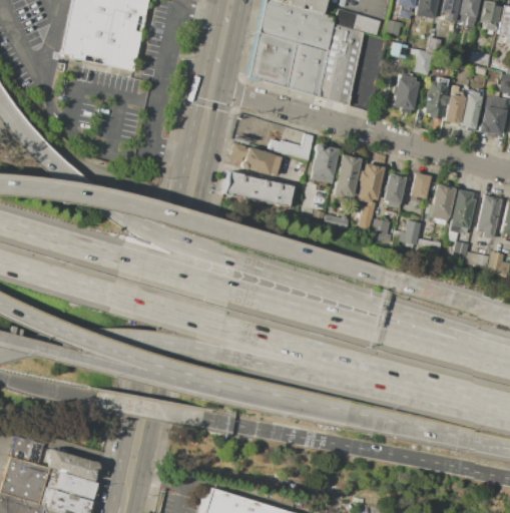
[(69,58),(132,71),(147,0),(71,0),(60,53),(70,55),(69,58)]
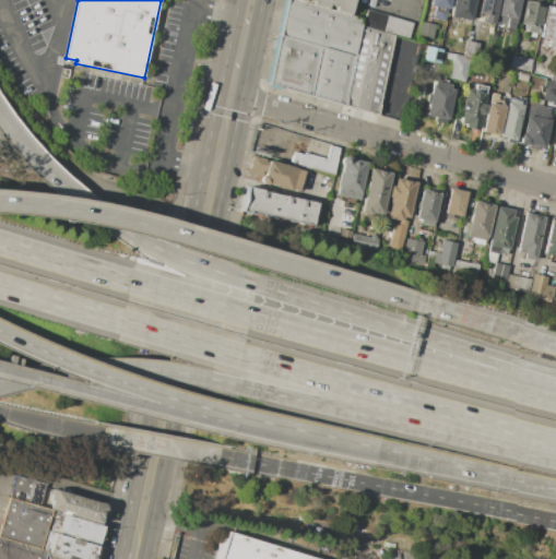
[(365,20),(346,105),(273,83),(291,0),(297,0),(309,2),(309,4),(365,20)]
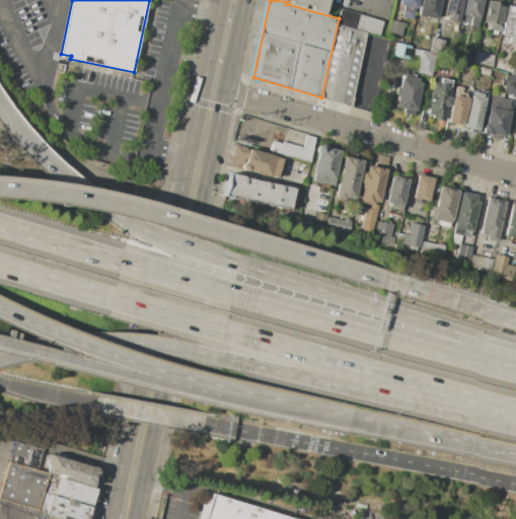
[(279,0),(283,1),(283,0),(290,0),(293,1),(292,3),(305,7),(305,4),(313,6),(312,9),(325,13),(328,0),(279,0)]
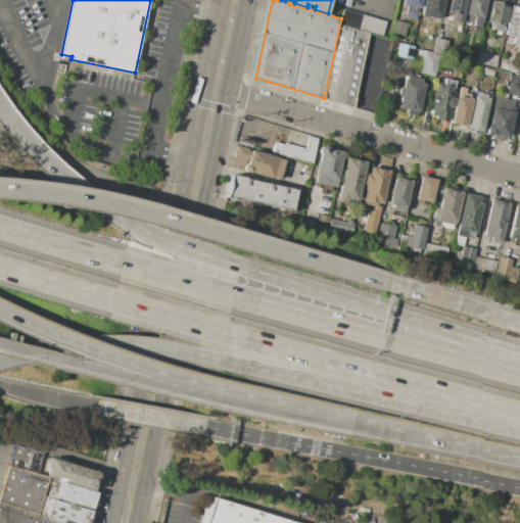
[(406,0),(405,5),(410,6),(407,17),(418,19),(420,7),(422,8),(423,0),(406,0)]
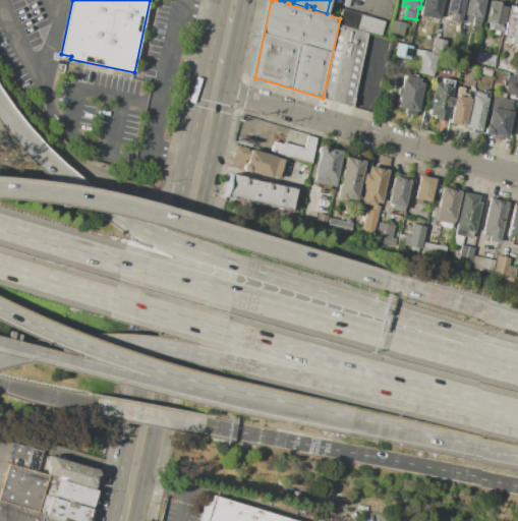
[(425,0),(445,0),(442,19),(422,15),(425,0)]
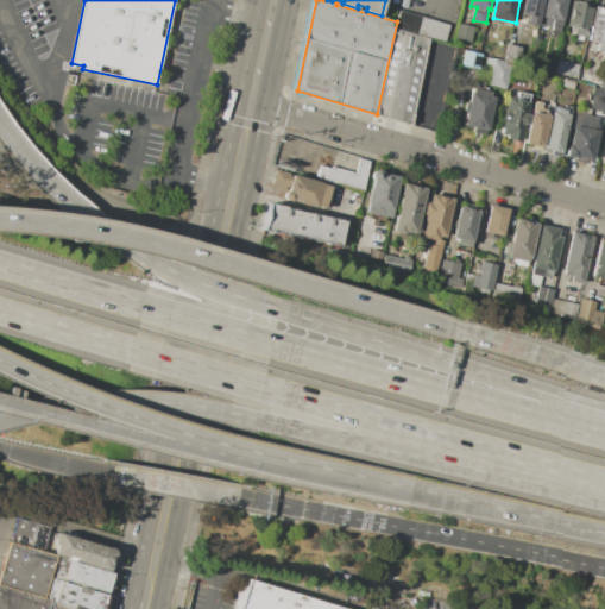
[(525,0),(523,14),(531,16),(529,24),(539,26),(544,0),(525,0)]
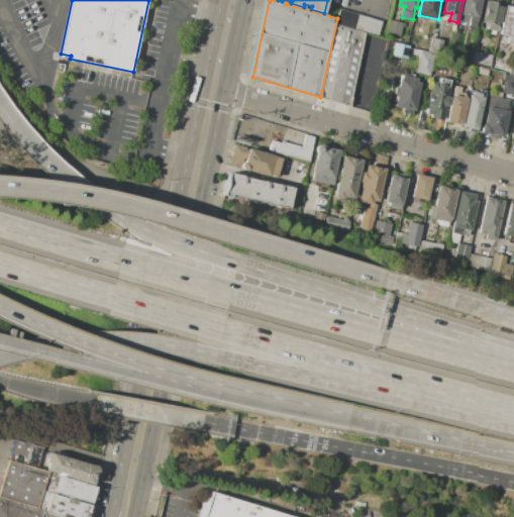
[(465,0),(483,0),(478,27),(469,25),(471,17),(463,15),(465,0)]
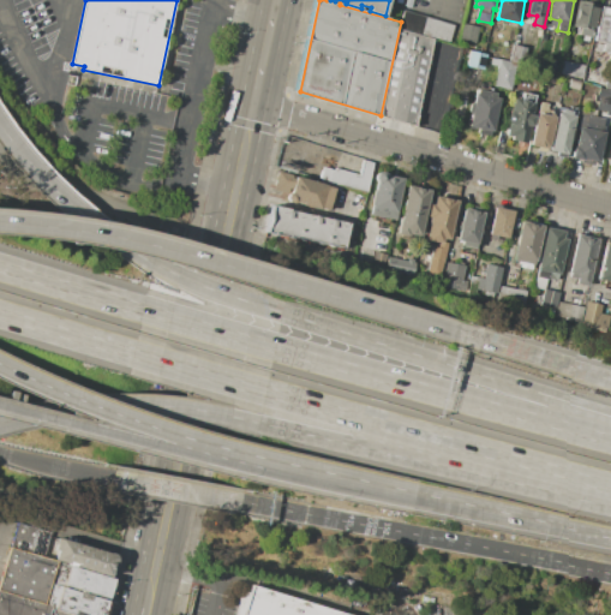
[(580,1),(575,27),(582,28),(581,35),(594,37),(600,9),(591,6),(591,3),(580,1)]
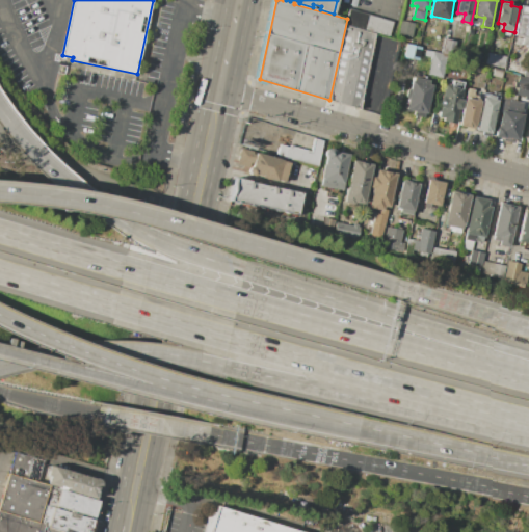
[(523,6),(528,7),(528,36),(517,34),(523,6)]
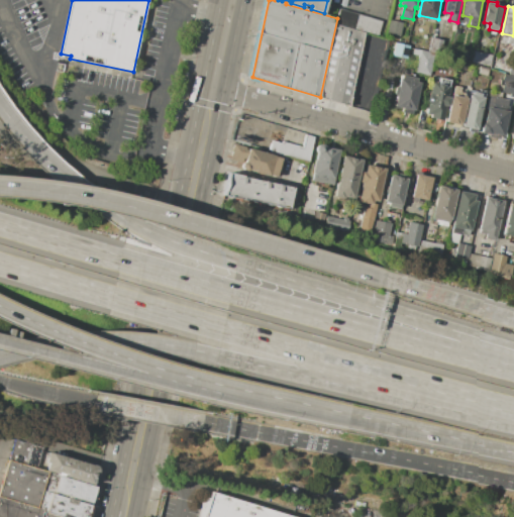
[(341,10),(337,24),(386,37),(389,26),(383,24),(384,22),(341,10)]
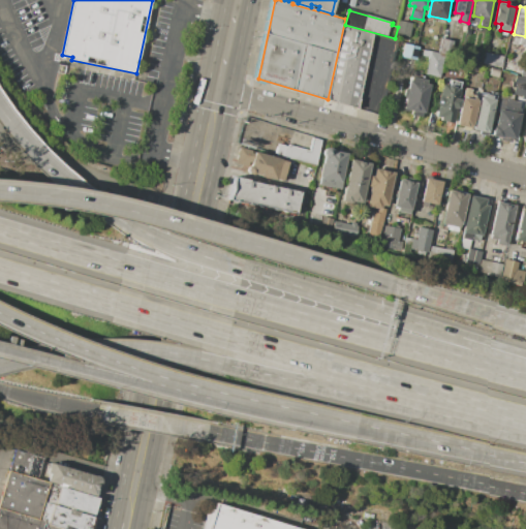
[(402,21),(414,23),(412,37),(399,35),(402,21)]
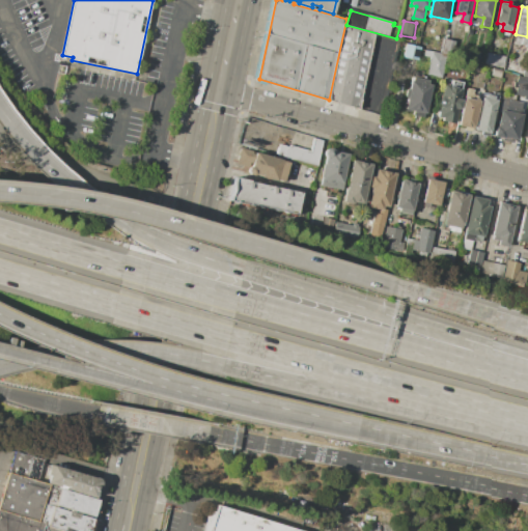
[(346,27),(378,34),(360,108),(330,101),(346,27)]
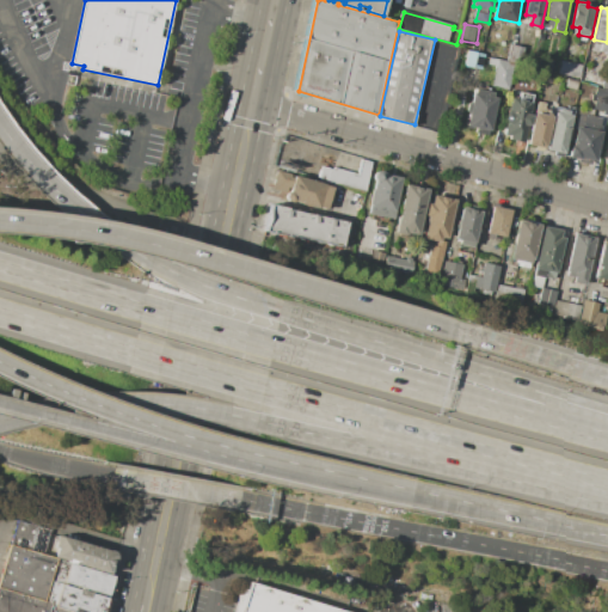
[(471,50),(486,54),(483,68),(467,63),(471,50)]
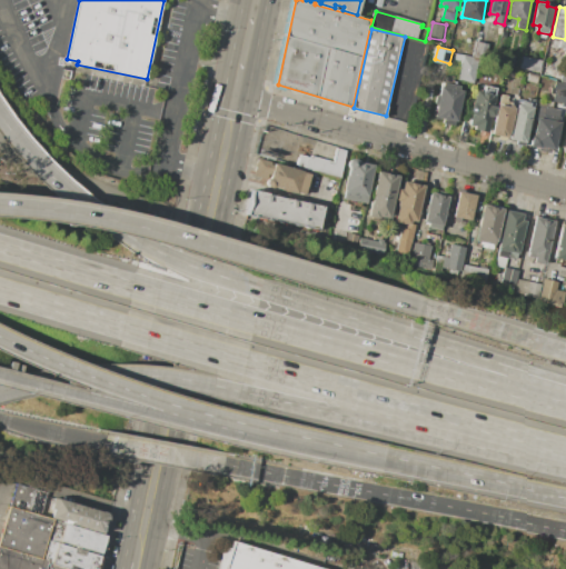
[(544,60),(540,72),(522,68),(524,56),(544,60)]
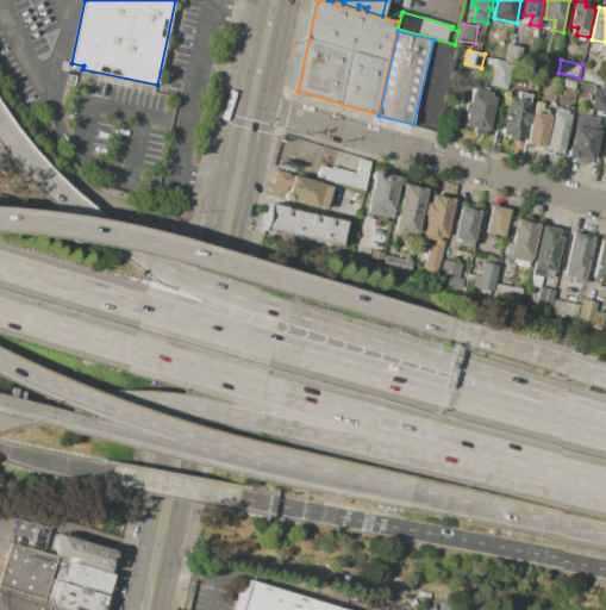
[(497,64),(516,68),(511,89),(493,86),(497,64)]
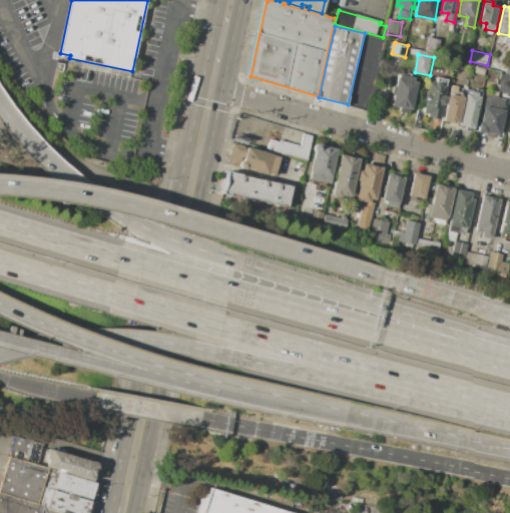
[(399,78),(393,105),(403,107),(402,111),(412,113),(419,83),(415,82),(416,77),(402,74),(401,79),(399,78)]
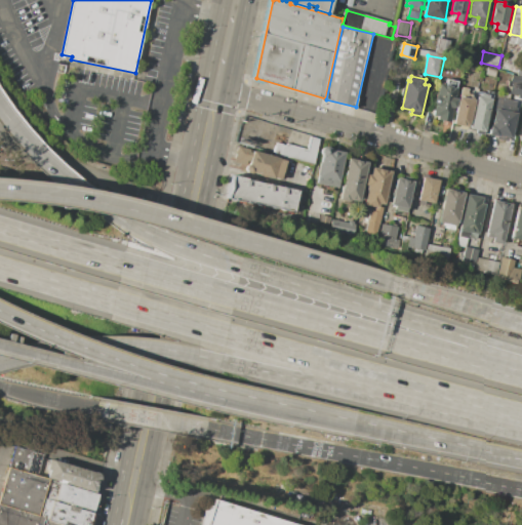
[(459,89),(457,98),(459,98),(457,108),(455,108),(452,122),(435,118),(437,107),(434,106),(437,96),(439,96),(442,85),(447,86),(448,79),(458,82),(457,88),(459,89)]
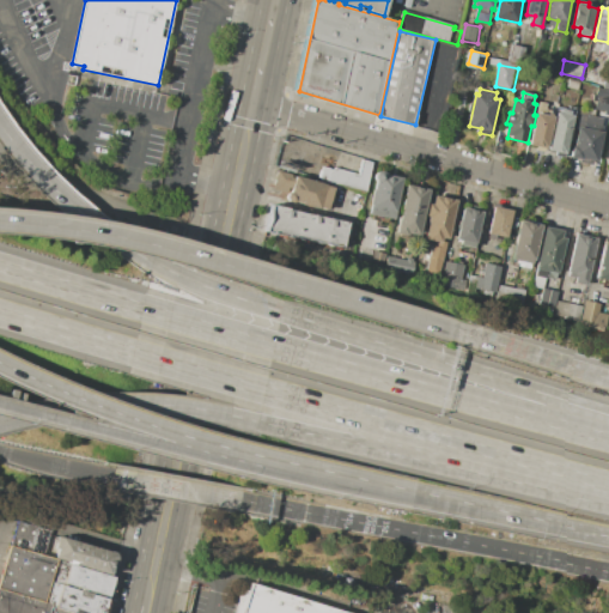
[(556,117),(549,147),(547,147),(547,152),(539,151),(540,147),(531,145),(537,113),(556,117)]
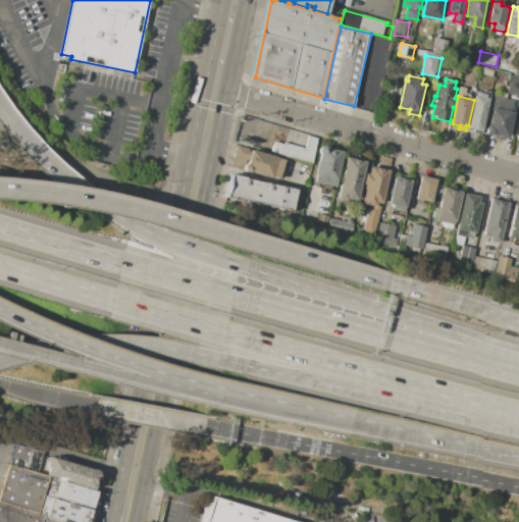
[(490,99),(483,134),(475,133),(475,129),(469,128),(476,96),(490,99)]
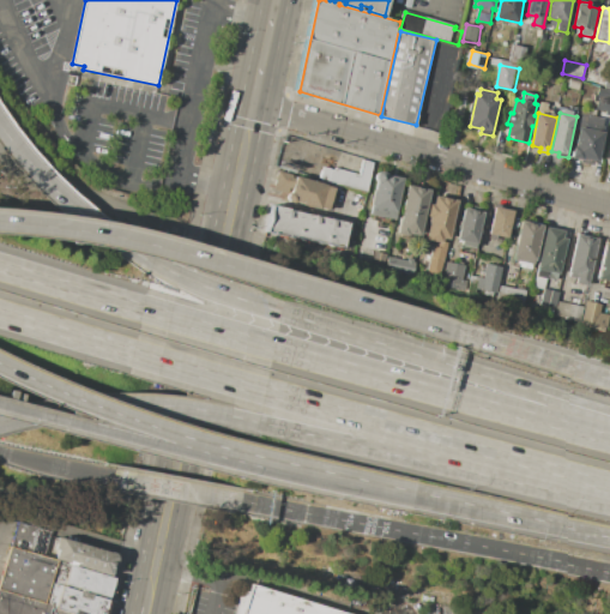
[(580,127),(605,132),(599,161),(584,158),(584,160),(573,158),(580,127)]
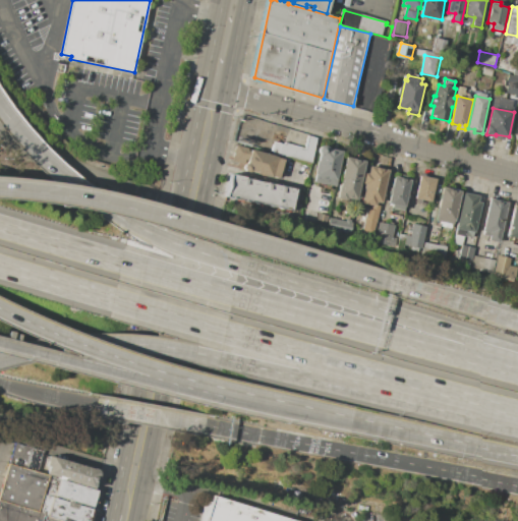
[(310,135),(319,137),(313,162),(274,154),(276,142),(285,145),(286,143),(307,148),(310,135)]
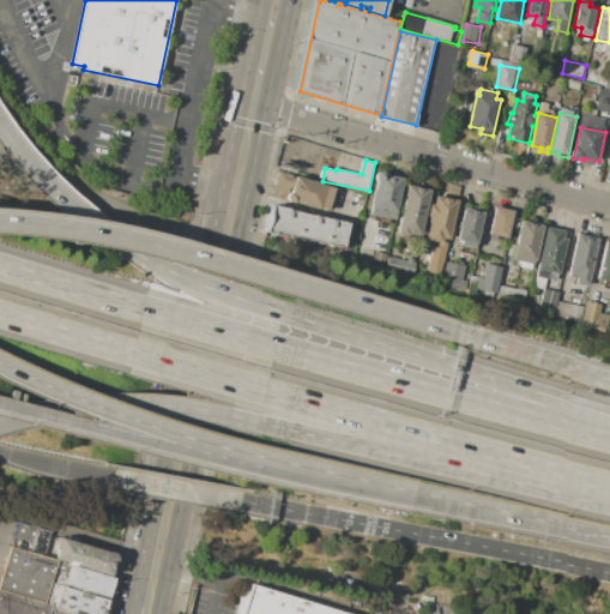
[(281,170),(315,178),(314,181),(336,186),(331,209),(288,200),(289,197),(276,194),(281,170)]
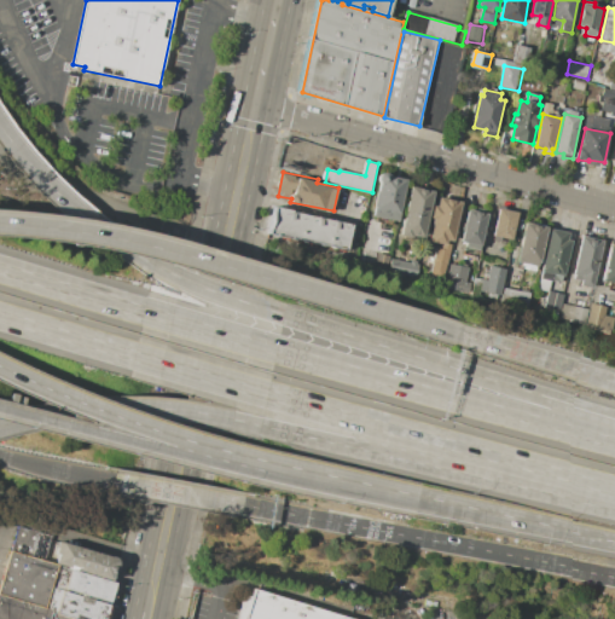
[(382,183),(381,180),(381,178),(381,177),(382,174),(384,174),(387,174),(389,174),(390,177),(408,180),(400,221),(376,215),(382,183)]
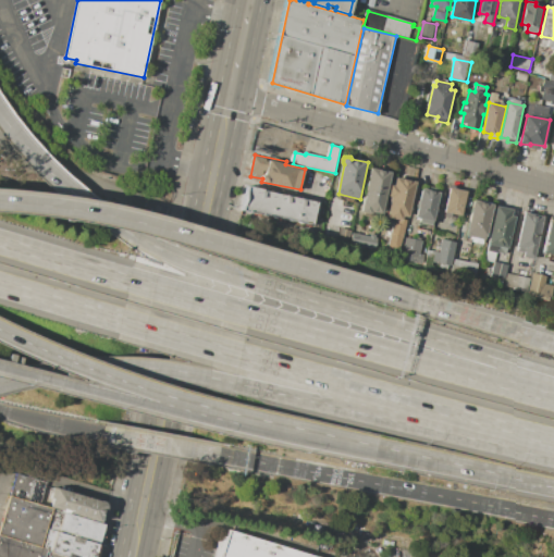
[(371,168),(392,172),(383,214),(378,212),(378,214),(362,211),(371,168)]
